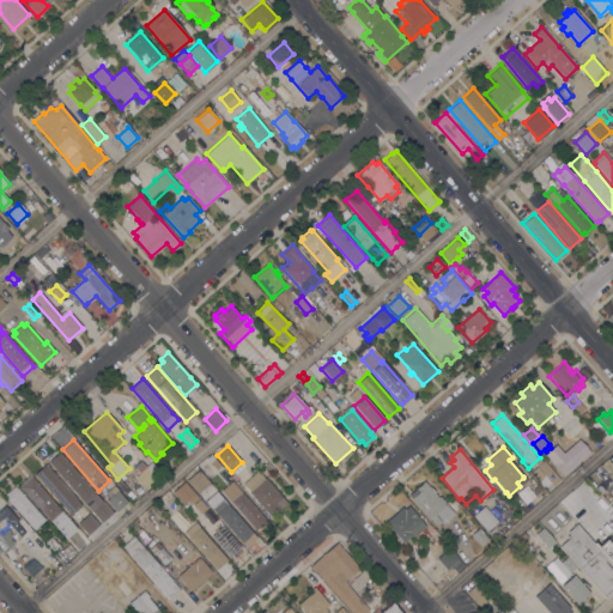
[(113,513),(101,523),(48,462),(60,451),(113,513)]
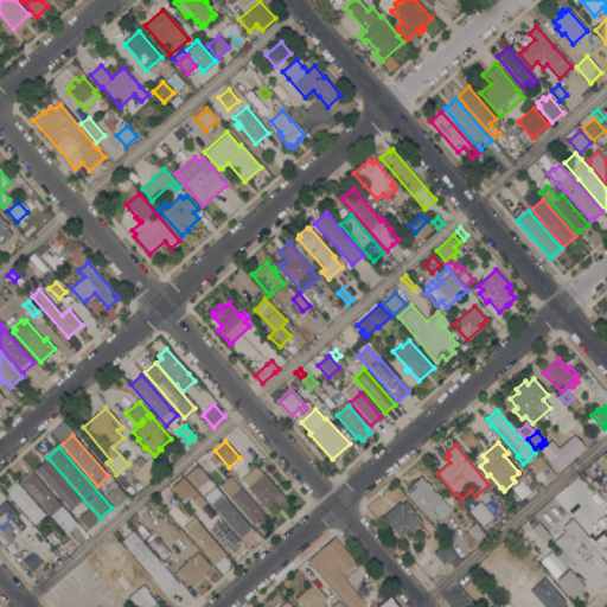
[(532,461),(529,458),(534,454),(536,458),(538,455),(555,475),(548,481),(540,473),(535,477),(525,466),(531,462),(532,461)]
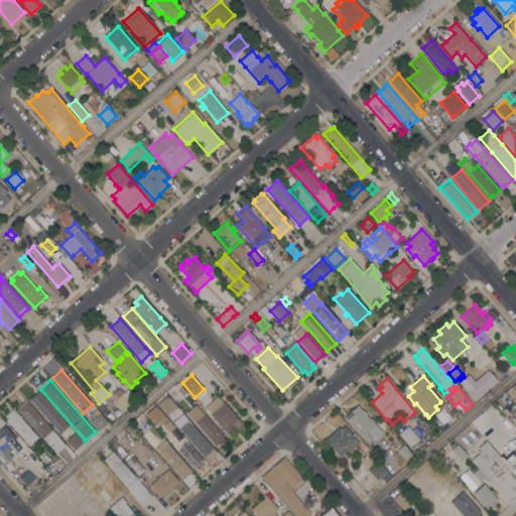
[(118,398),(113,393),(118,388),(123,393),(128,388),(136,398),(122,411),(114,401),(118,398)]
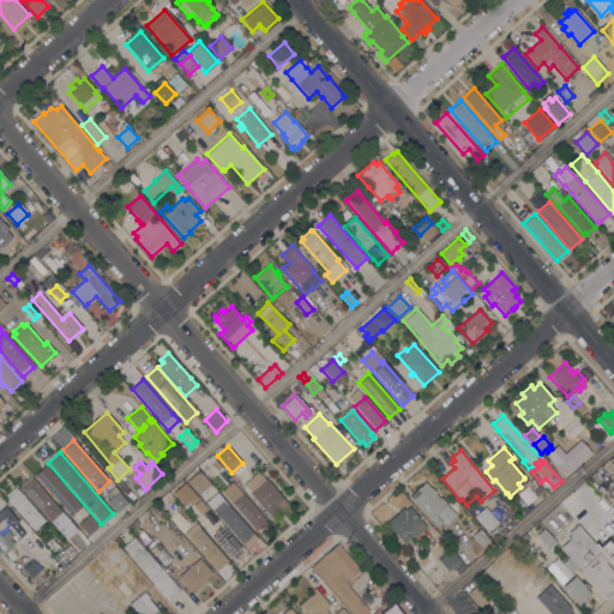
[(82,506),(70,516),(34,475),(46,464),(82,506)]
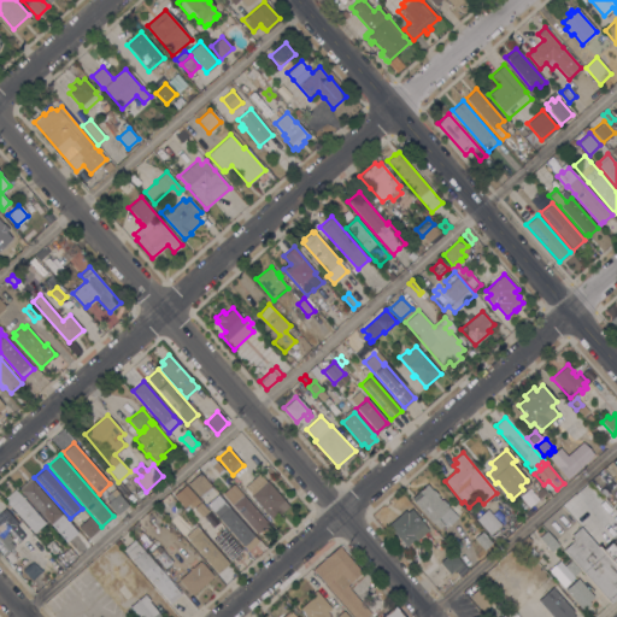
[(199,495),(198,497),(187,483),(200,472),(211,486),(210,486),(212,488),(201,498),(199,495)]
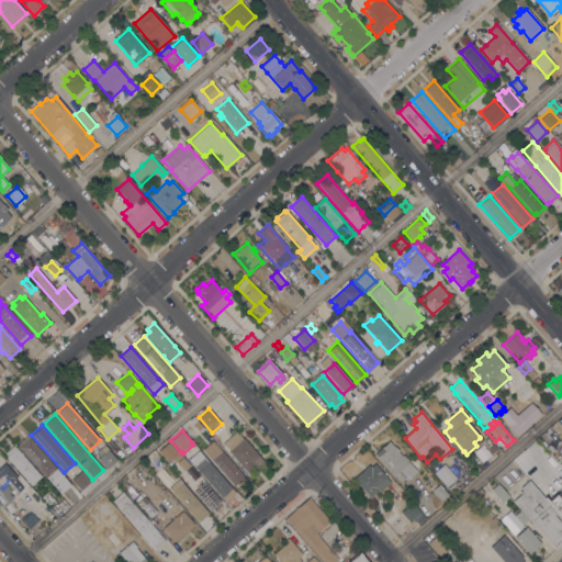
[(263,461),(249,474),(228,451),(228,450),(223,444),(236,431),(243,439),(244,438),(263,461)]
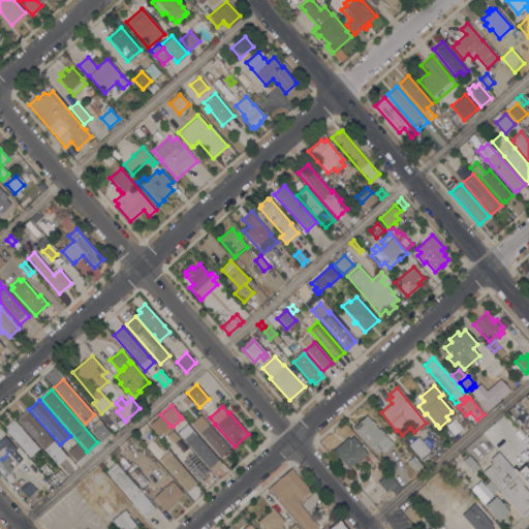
[(67,457),(57,465),(17,418),(26,410),(67,457)]
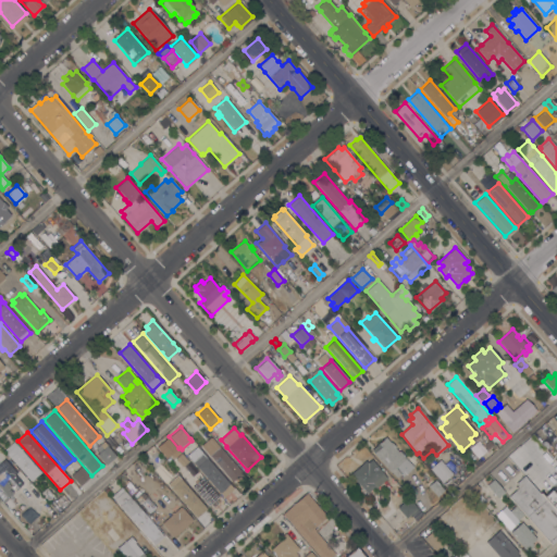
[(207,440),(210,436),(214,441),(243,473),(235,480),(235,479),(232,482),(203,449),(210,444),(207,440)]
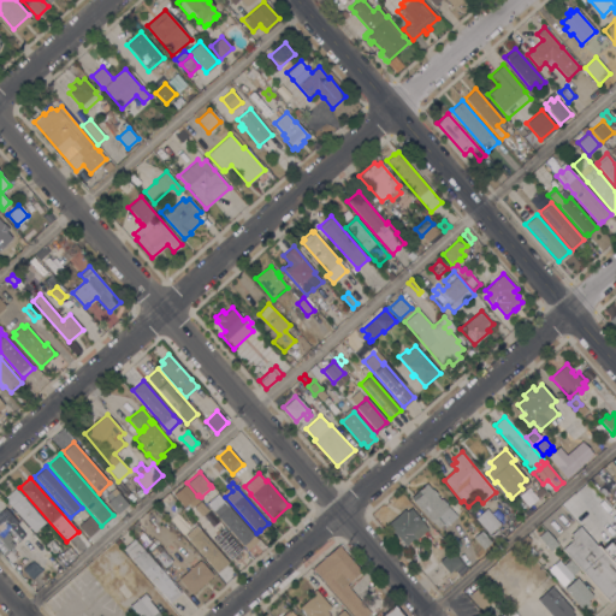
[(184,507),(173,495),(185,484),(200,501),(191,508),(188,503),(184,507)]
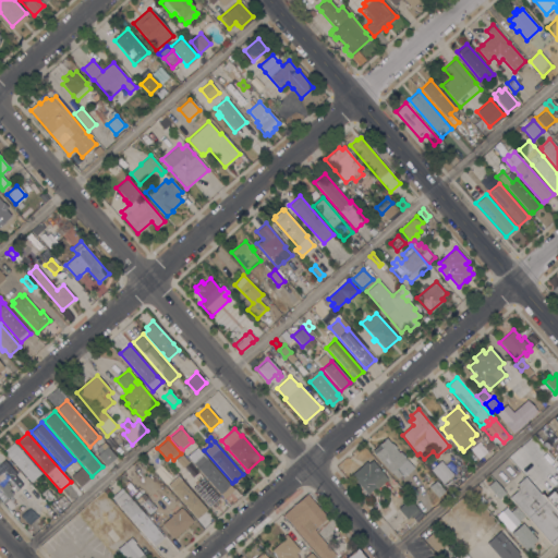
[(374,453),(372,450),(378,445),(386,438),(391,444),(392,443),(396,448),(396,449),(399,452),(400,451),(414,468),(403,477),(400,474),(397,478),(391,472),(390,473),(374,453)]
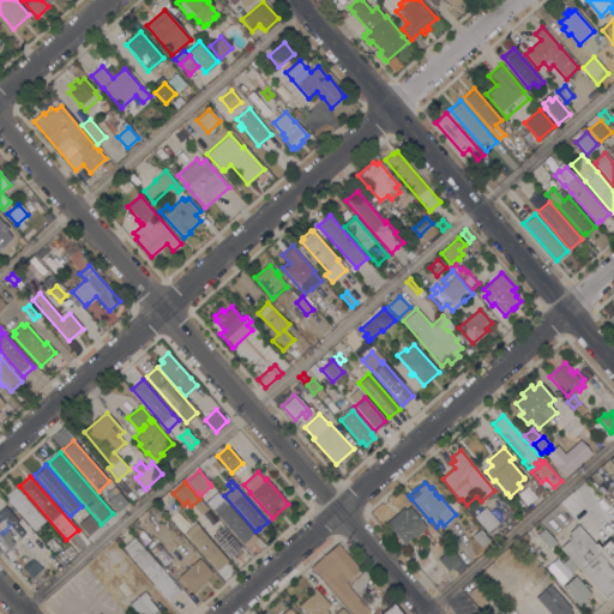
[(525,486),(536,497),(527,506),(516,494),(525,486)]
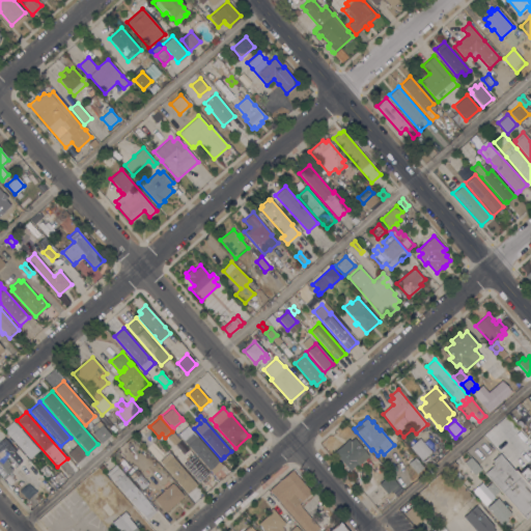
[(466,420),(470,424),(465,429),(460,424),(466,420)]
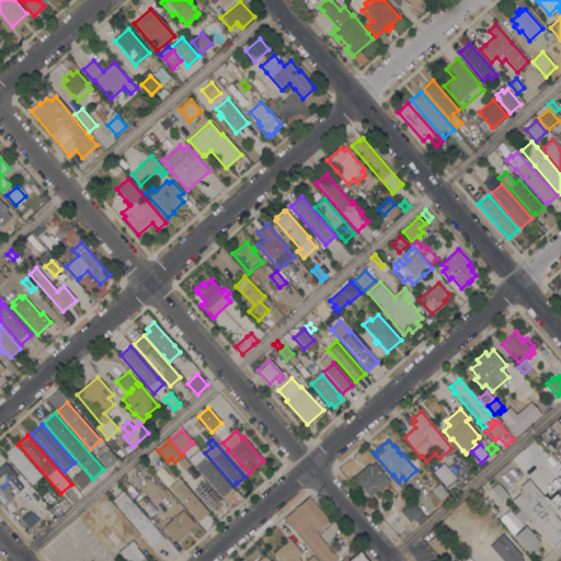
[(3,454),(14,445),(41,476),(31,484),(3,454)]
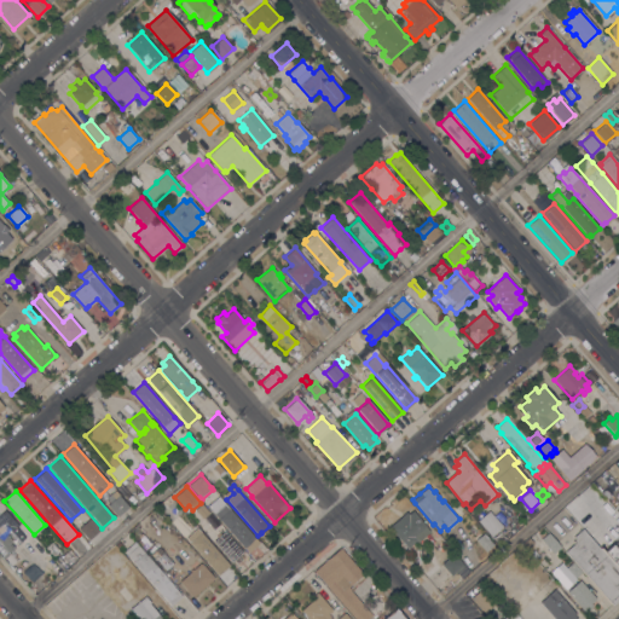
[(108,505),(110,503),(106,498),(115,491),(119,495),(119,496),(128,507),(117,516),(108,505)]
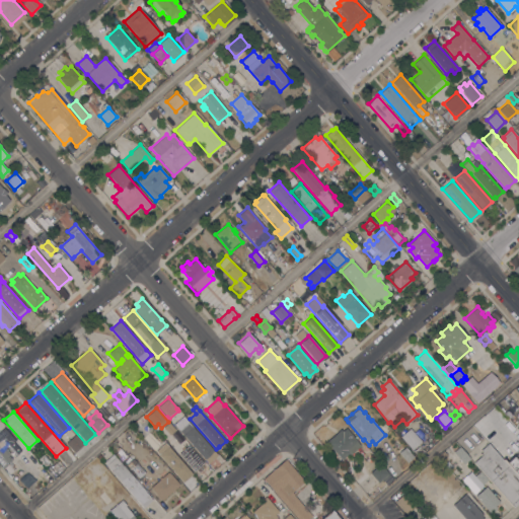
[(217,455),(208,463),(173,424),(182,416),(193,427),(217,455)]
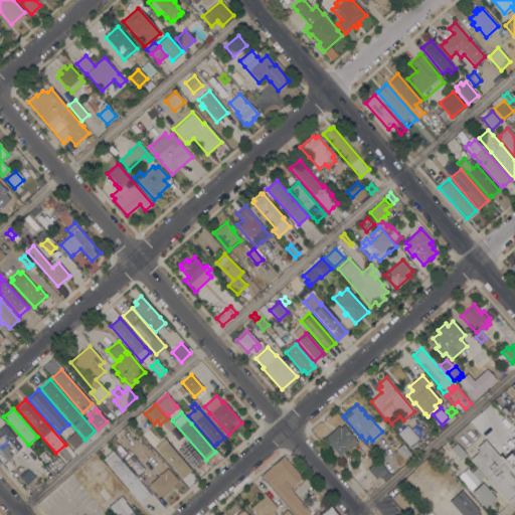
[(174,426),(168,432),(161,423),(167,418),(174,426)]
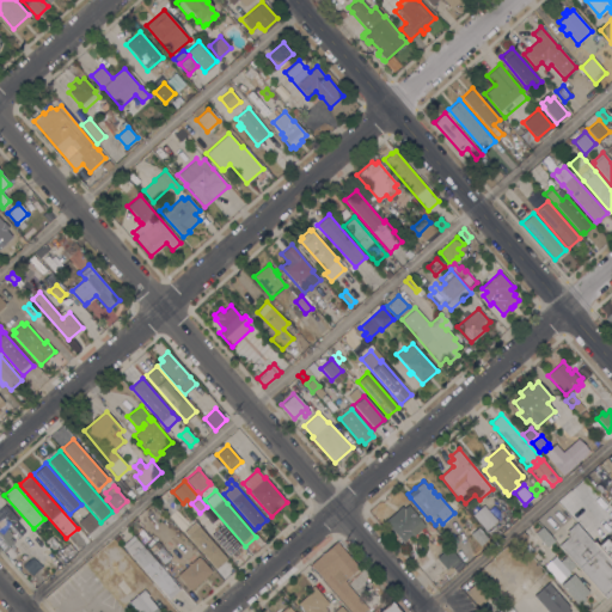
[(30,533),(23,539),(10,525),(6,528),(11,534),(10,537),(14,542),(4,551),(0,546),(0,508),(5,505),(30,533)]
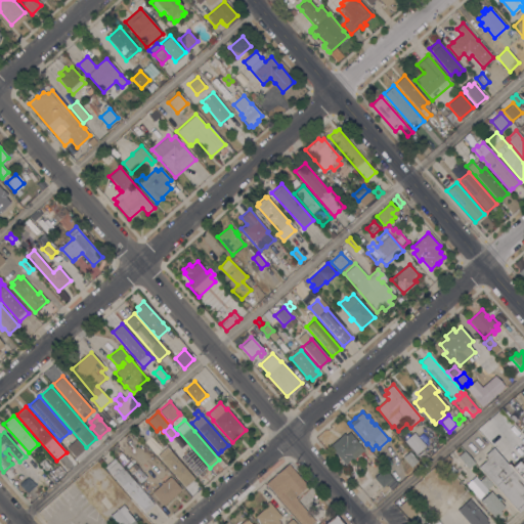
[(360,445),(359,445),(363,450),(353,460),(351,457),(344,464),(330,446),(344,434),(345,436),(349,432),(360,445)]
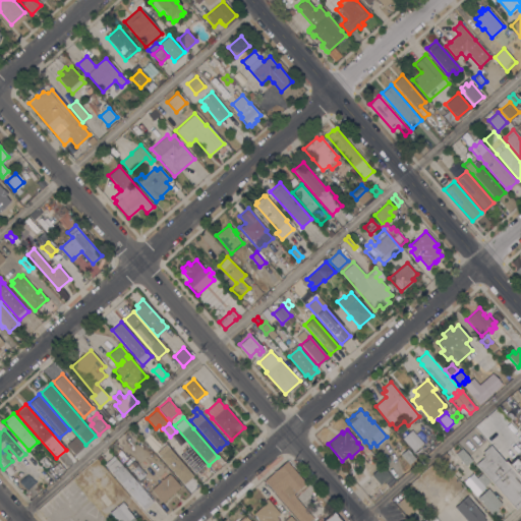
[(422,444),(413,452),(402,439),(411,429),(422,444)]
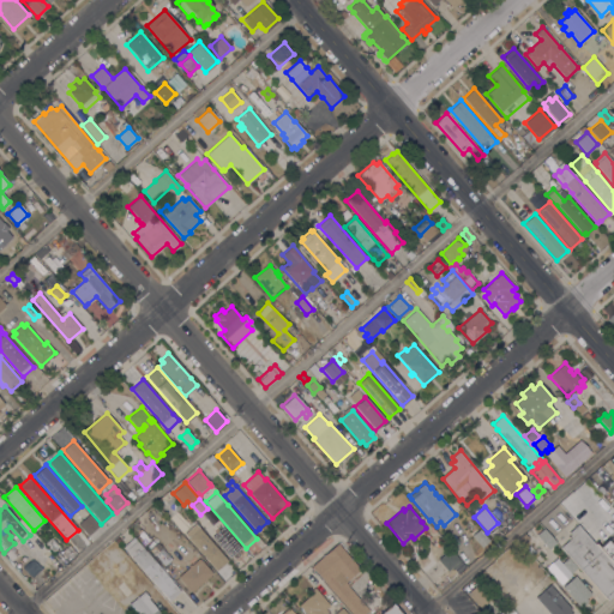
[(88,536),(77,524),(89,515),(98,525),(88,536)]
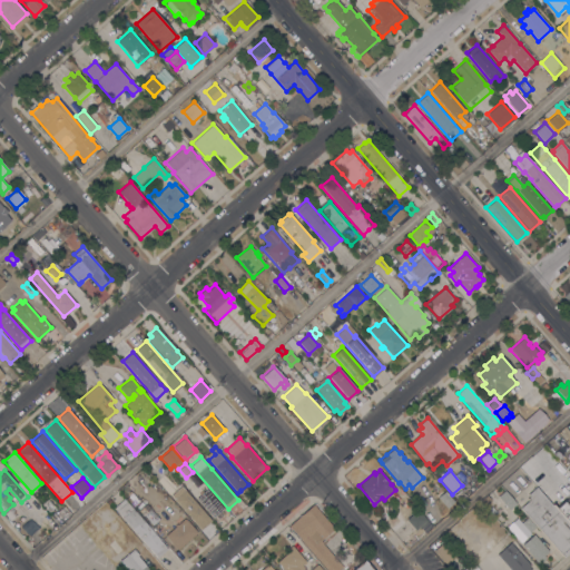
[(212,521),(200,530),(175,499),(173,495),(175,492),(172,489),(178,483),(184,491),(185,490),(212,521)]
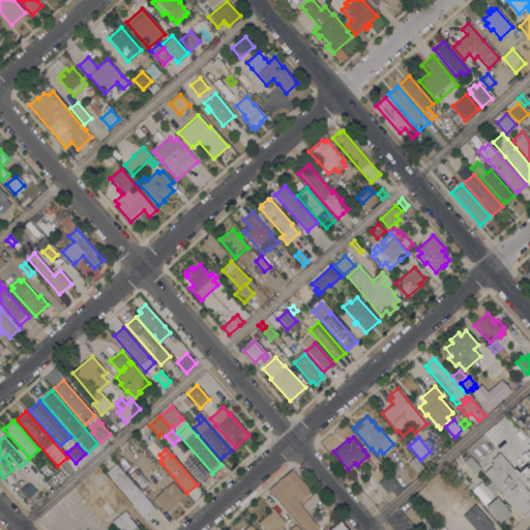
[(183,463),(193,454),(208,473),(206,475),(208,477),(203,482),(201,479),(198,481),(183,463)]
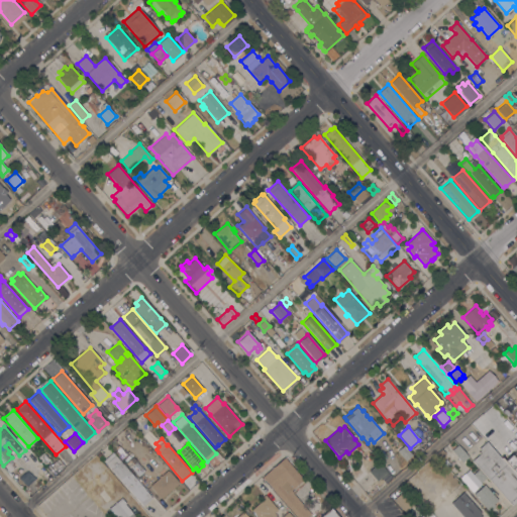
[(516,479),(516,500),(511,506),(472,460),(480,453),(478,452),(481,450),(479,448),(485,443),(516,479)]
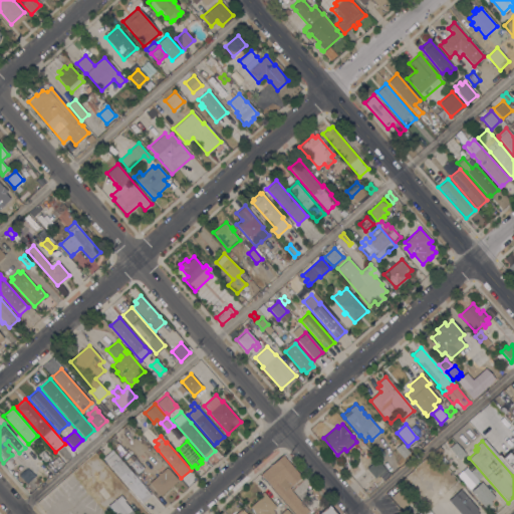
[(395,449),(402,443),(410,453),(403,459),(395,449)]
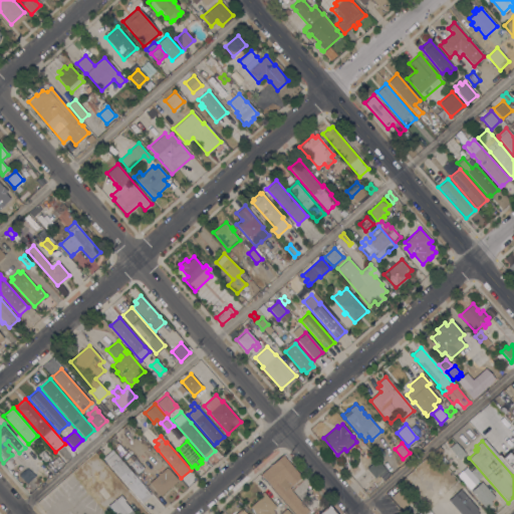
[(449,448),(455,443),(466,455),(462,458),(463,459),(461,461),(449,448)]
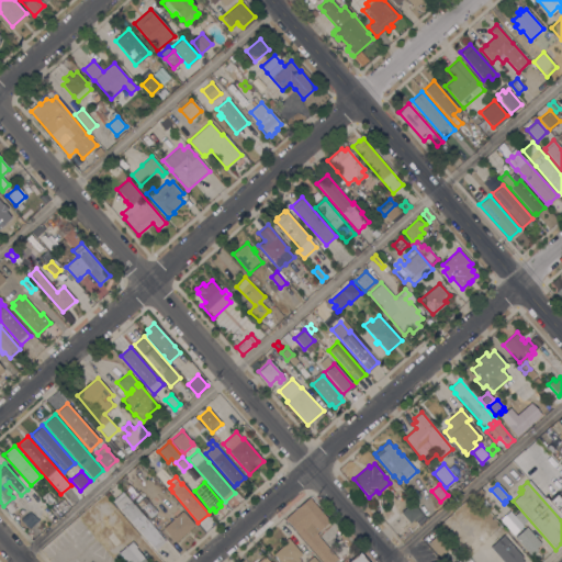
[(452,495),(448,490),(452,485),(457,491),(452,495)]
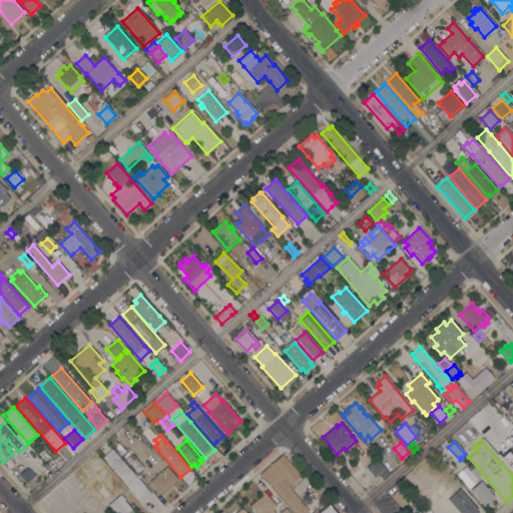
[(437,455),(433,451),(439,446),(442,450),(437,455)]
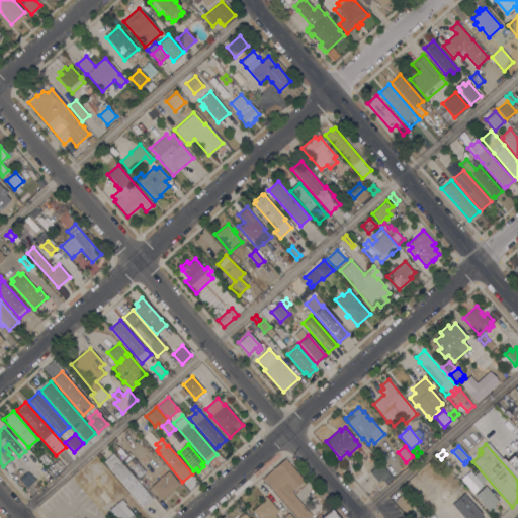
[(152,499),(143,507),(130,491),(128,492),(103,461),(112,453),(152,499)]
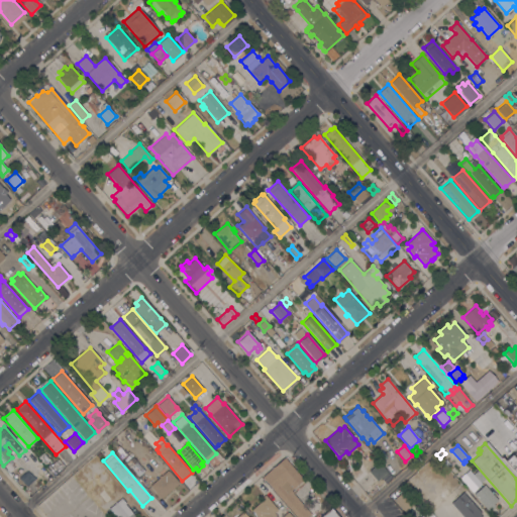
[(304,482),(292,493),(311,514),(307,516),(296,516),(275,491),(274,491),(262,477),(283,457),(304,482)]
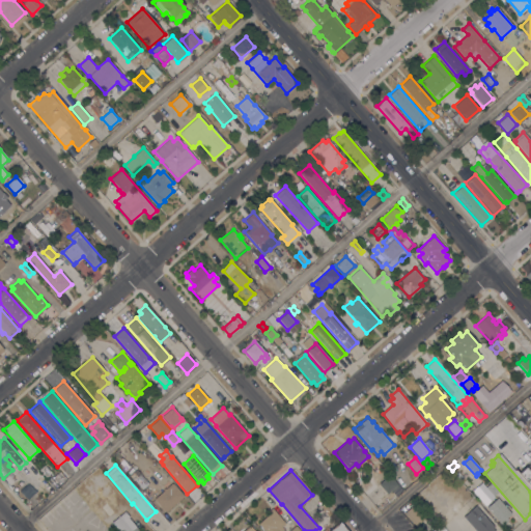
[(148,484),(142,490),(134,479),(140,474),(148,484)]
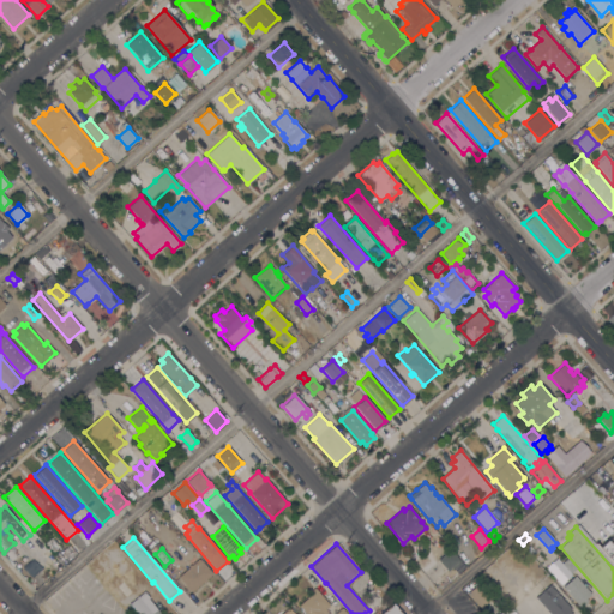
[(449,549),(459,560),(447,571),(437,560),(449,549)]
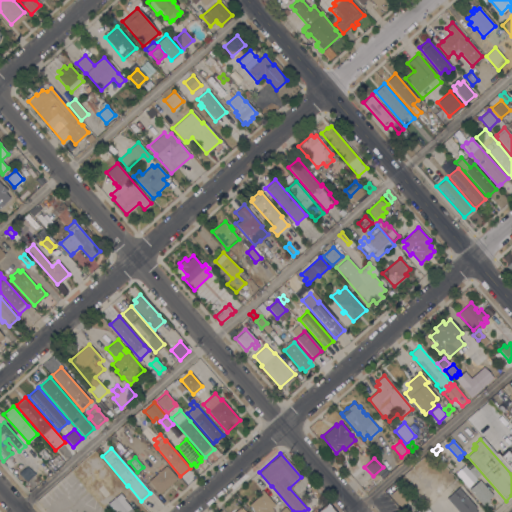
[(455,473),(464,465),(468,470),(473,465),(480,473),(475,478),(477,479),(468,487),(455,473)]
